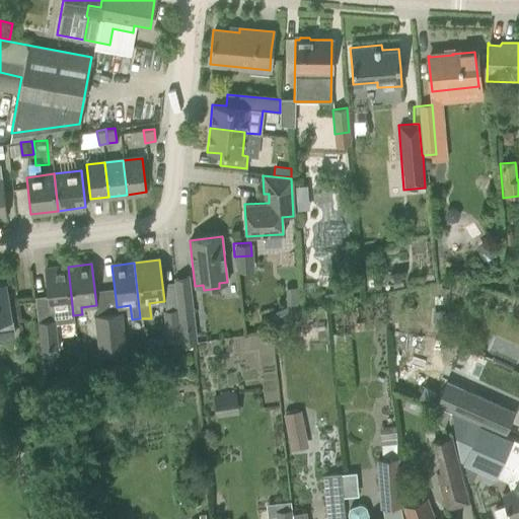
[(73,315),(68,267),(45,269),(48,296),(34,297),(41,350),(58,348),(56,324),(74,322),(73,315)]
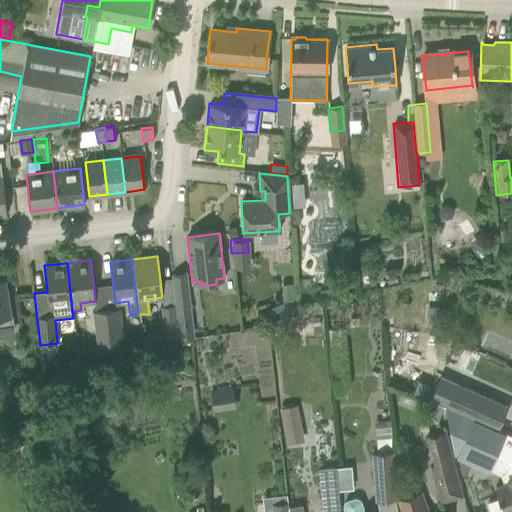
[(171,305),(175,336),(178,336),(178,340),(195,338),(186,273),(171,275),(175,305),(171,305)]
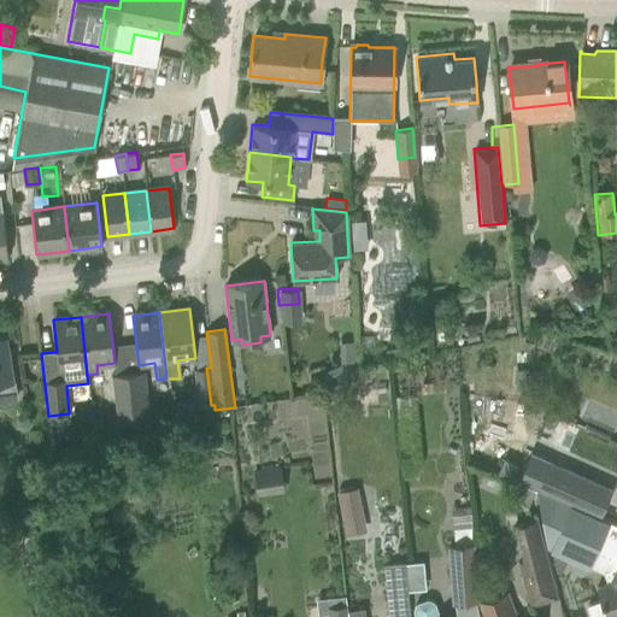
[(0,336),(0,381),(12,381),(9,357),(7,357),(6,352),(7,352),(6,336),(0,336)]
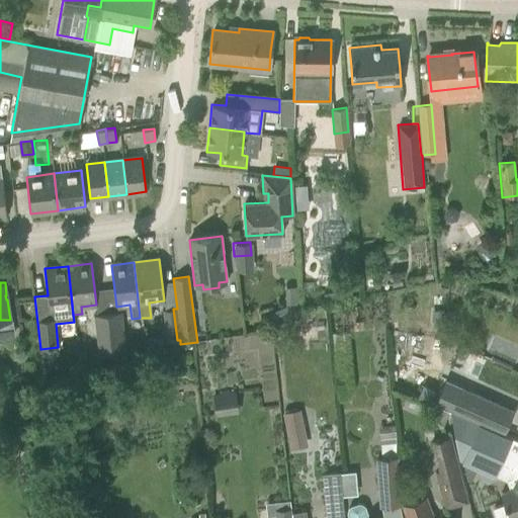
[(286,305),(271,312),(276,324),(291,317),(286,305)]
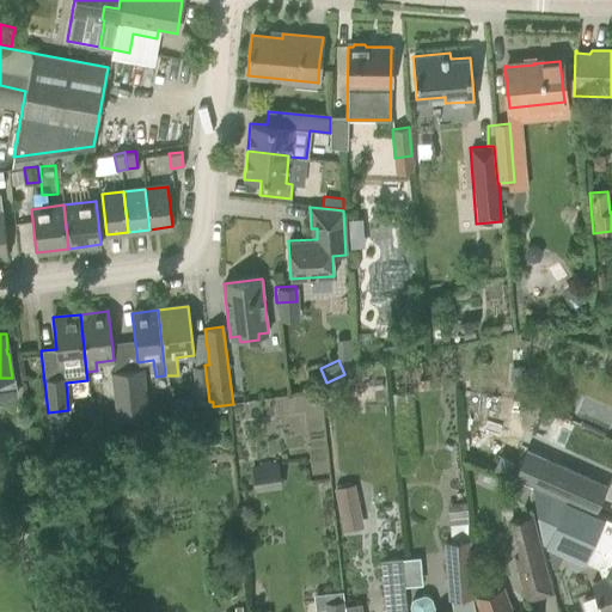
[(423,361),(412,362),(414,372),(424,371),(423,361)]
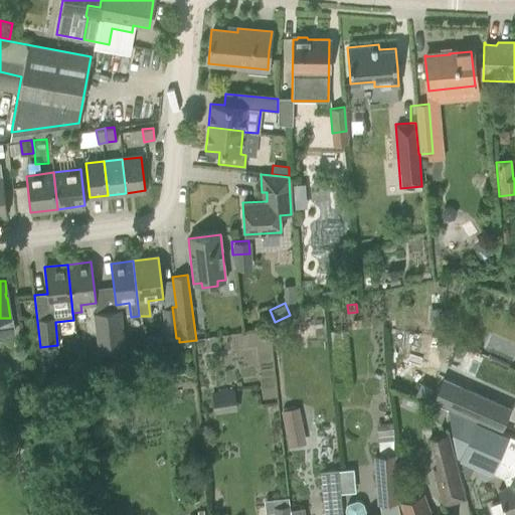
[(166,340),(176,338),(172,307),(162,309),(166,340)]
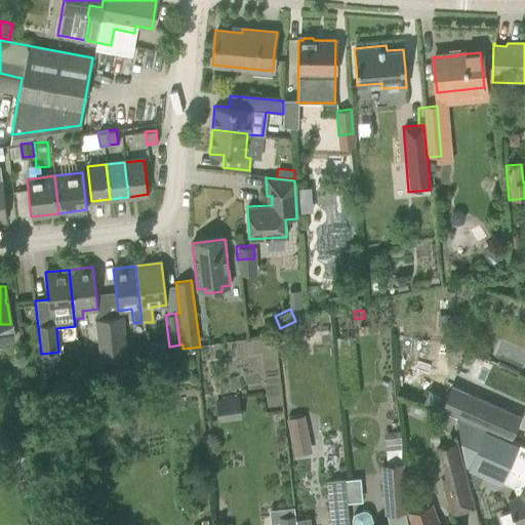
[(123,317),(108,319),(112,358),(127,356),(123,317)]
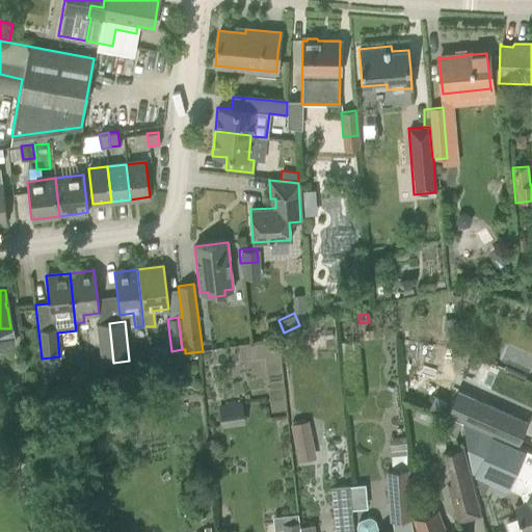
[(113,363),(109,323),(97,324),(102,365),(113,363)]
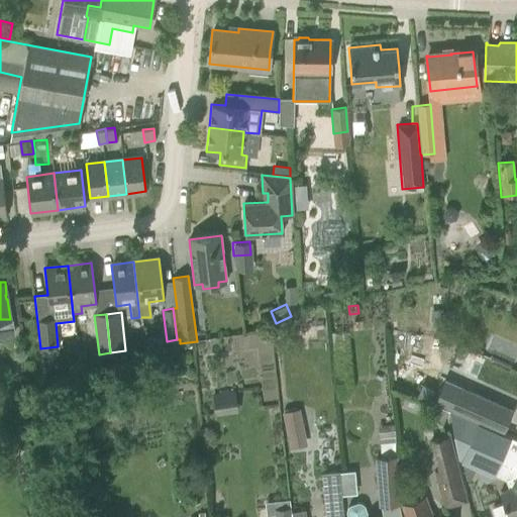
[(459,387),(449,410),(502,434),(506,435),(513,411),(459,387)]
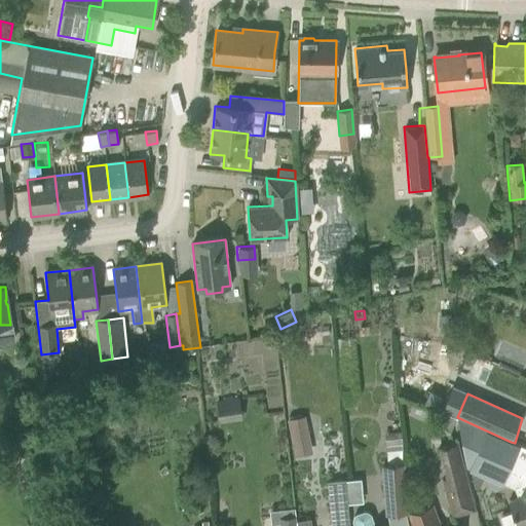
[(439,414),(434,426),(448,433),(453,420),(439,414)]
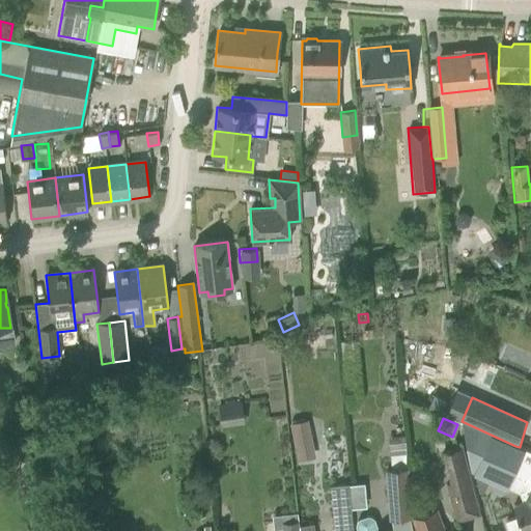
[(307,420),(289,423),(295,450),(313,447),(307,420)]
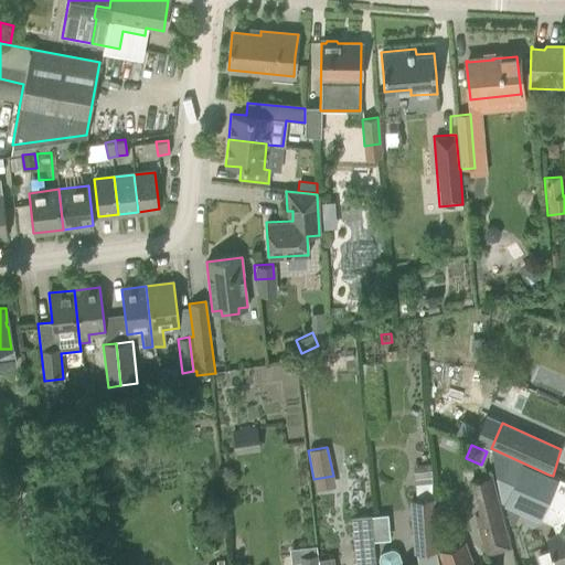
[(548,475),(491,448),(499,501),(540,520),(545,505),(552,491),(558,478),(556,478),(553,476),(548,475)]
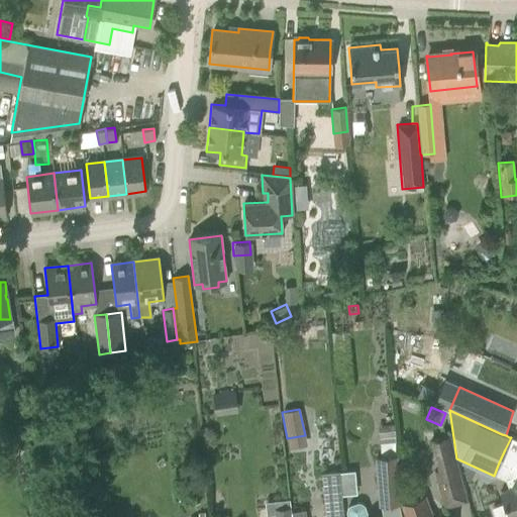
[(394,424),(378,426),(379,437),(395,436),(394,424)]
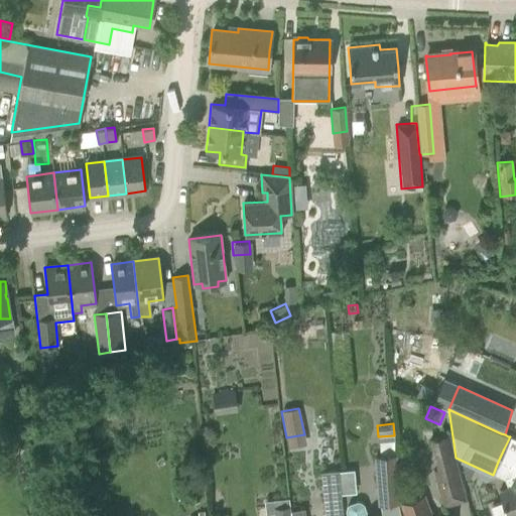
[(433,470),(437,486),(460,480),(448,434),(430,439),(437,469),(433,470)]
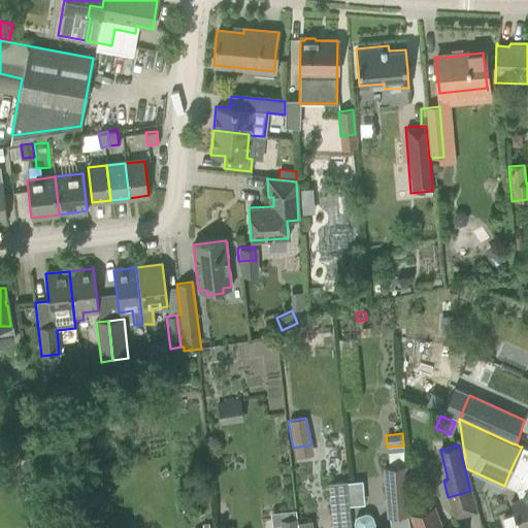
[(514,514),(502,518),(504,522),(505,527),(527,527),(527,464),(516,459),(509,472),(517,475),(521,487),(517,489),(519,497),(517,498),(509,500),(514,514)]
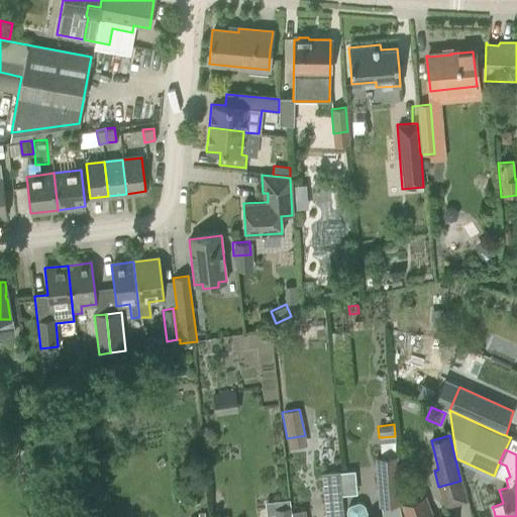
[(375,458),(380,507),(400,505),(395,457),(375,458)]
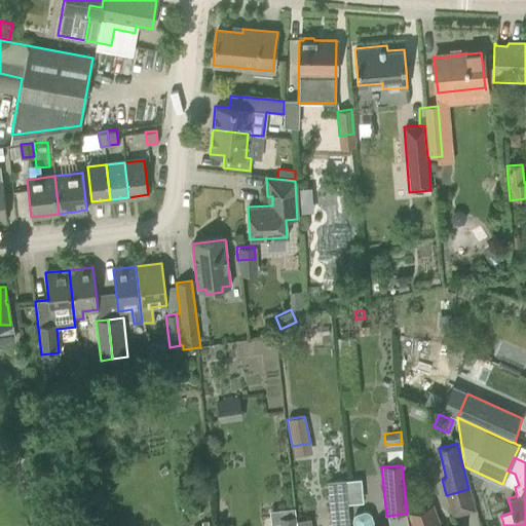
[(326,481),(330,525),(348,525),(346,502),(344,481),(344,479),(326,481)]
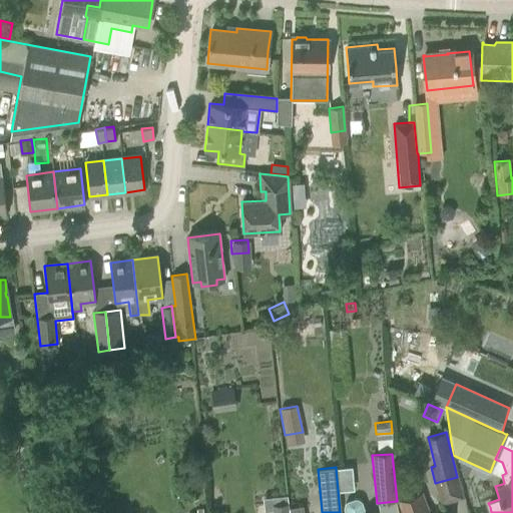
[(350,468),(336,469),(338,490),(352,489),(350,468)]
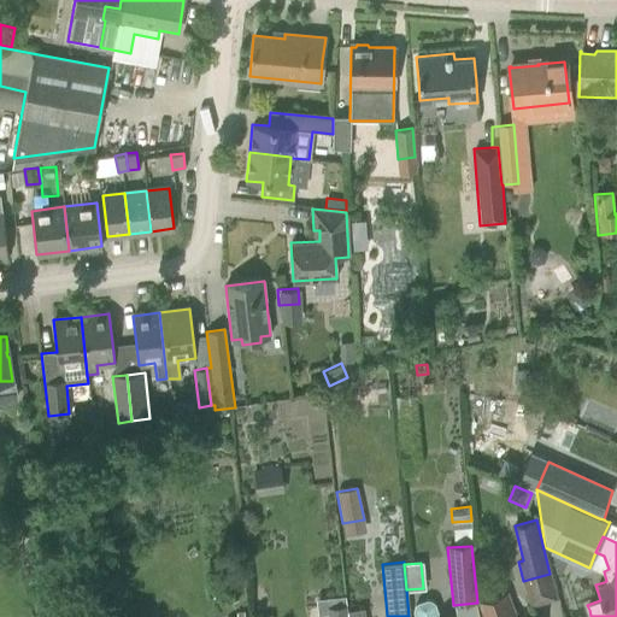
[(485,616),(534,616),(533,616),(513,616),(506,593),(480,601),(485,616)]
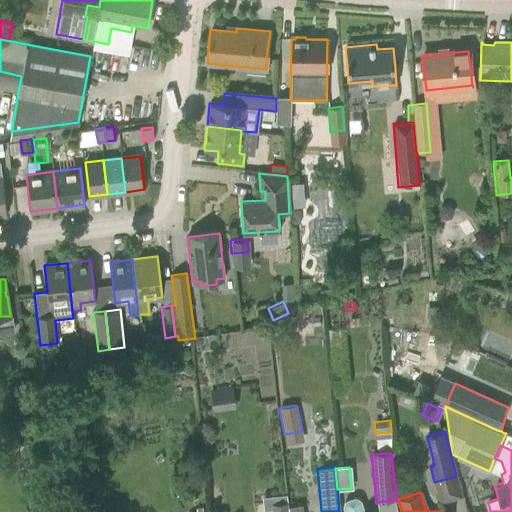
[(343,507),(344,511),(379,511),(378,510),(374,511),(364,511),(361,501),(358,498),(354,497),(346,500),(344,503),(343,507)]
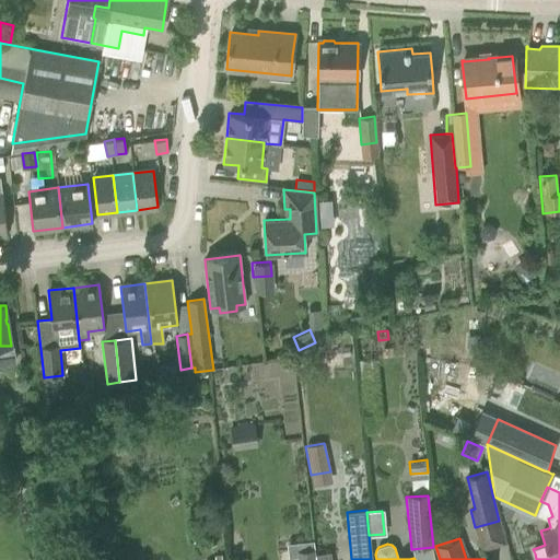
[(296,552),(296,559),(314,559),(314,550),(296,552)]
